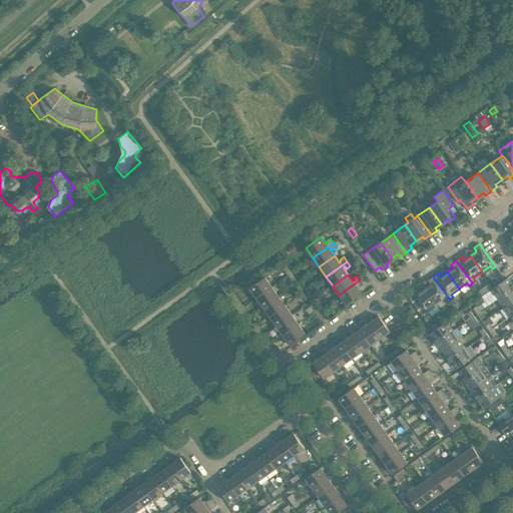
[(255,298),(272,287),(265,277),(249,289),(255,298)]
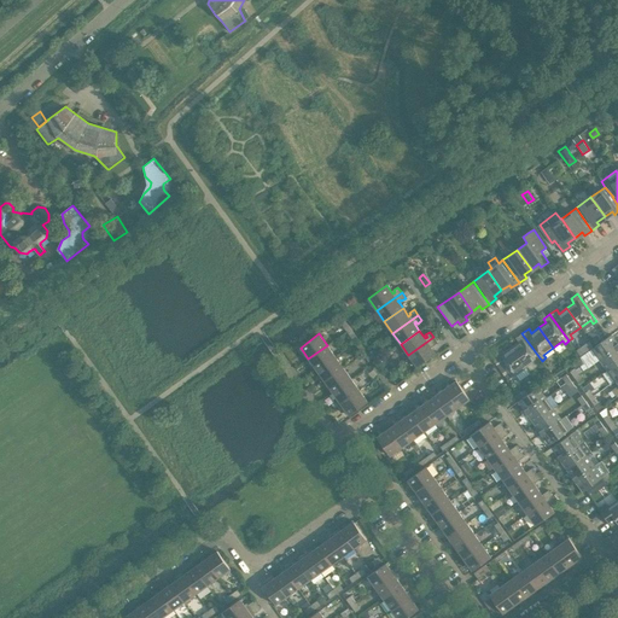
[(542,361),(522,333),(516,338),(519,342),(512,348),(525,367),(535,360),(538,363),(542,361)]
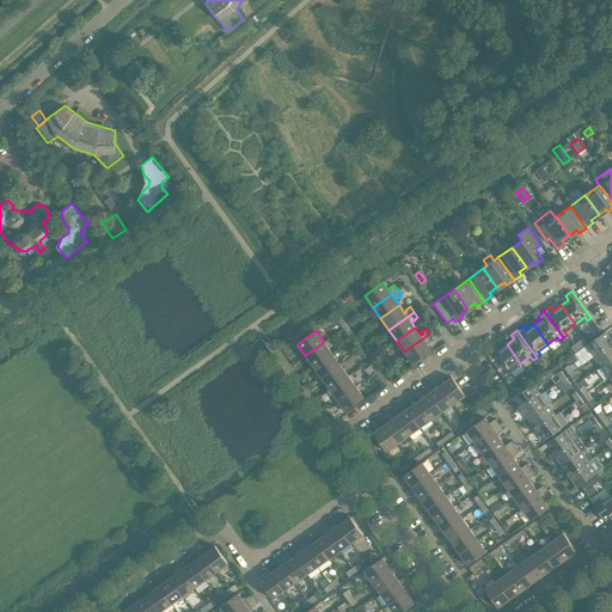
[(594,356),(611,342),(611,341),(605,331),(586,346),(594,356)]
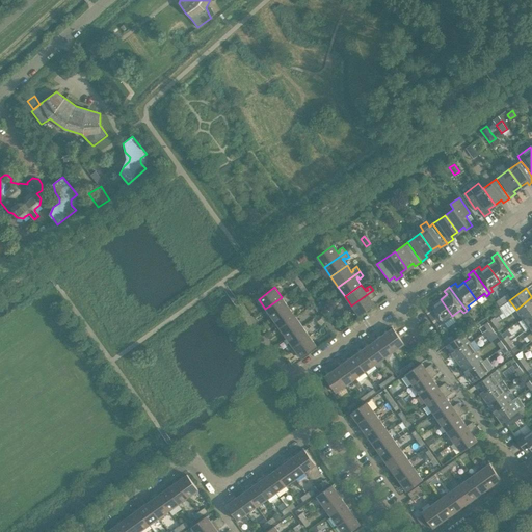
[(375,304),(371,299),(370,297),(372,296),(373,297),(376,295),(373,290),(351,306),(358,316),(375,304)]
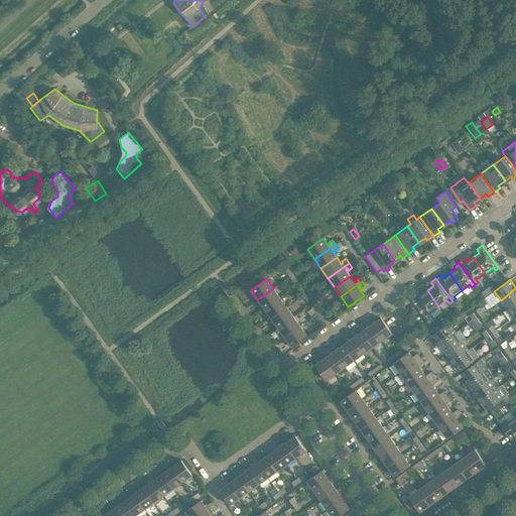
[(306,293),(301,286),(298,289),(302,295),(306,293)]
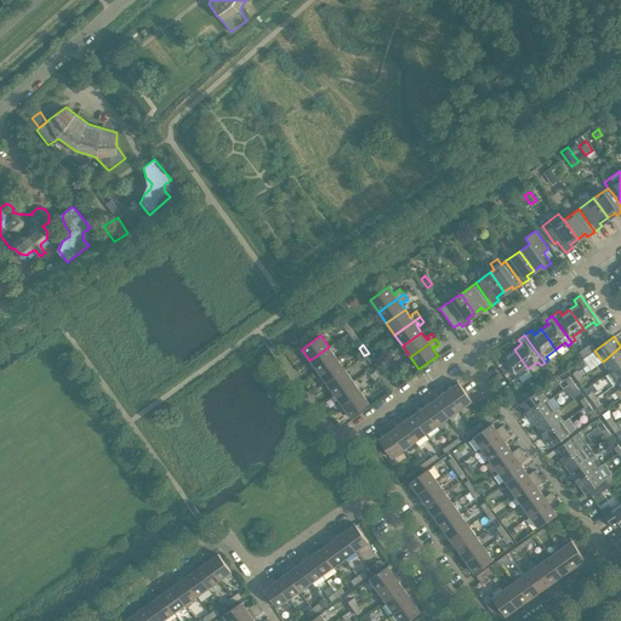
[(318,372),(337,358),(329,347),(309,360),(318,372)]
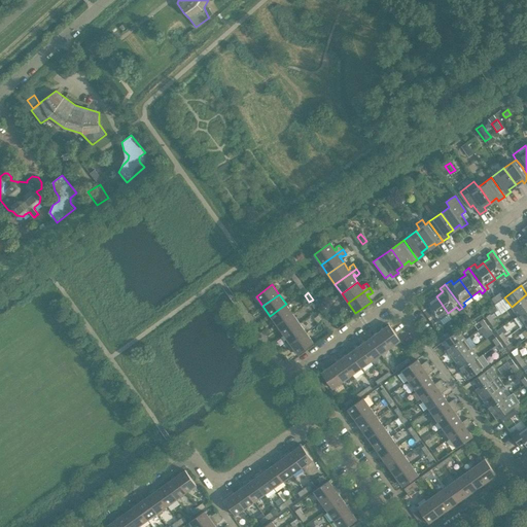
[(518,316),(526,309),(526,294),(512,307),(518,316)]
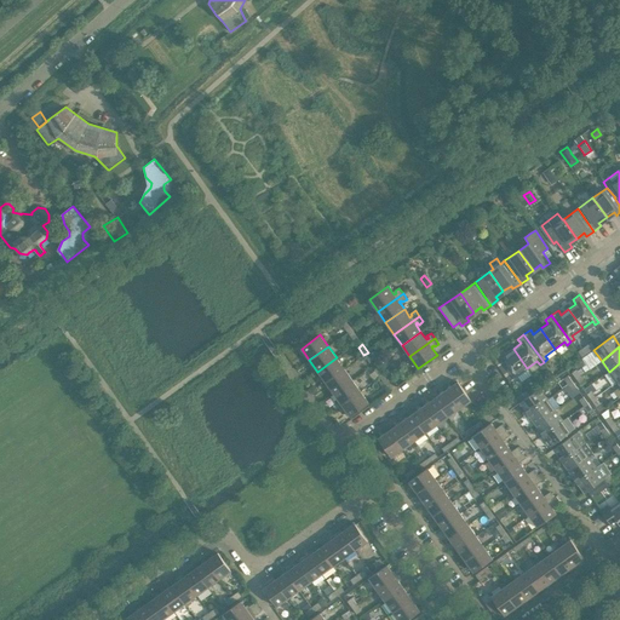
[(527,368),(514,349),(506,354),(503,350),(495,355),(499,359),(512,378),(516,382),(520,379),(517,375),(527,368)]
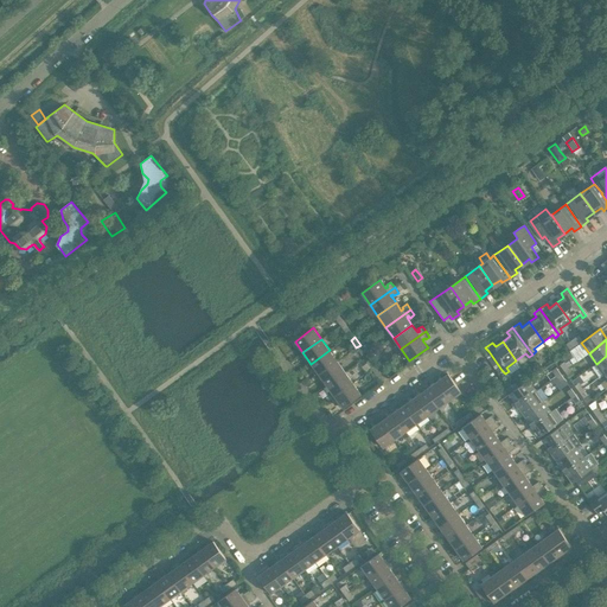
[(319,375),(337,362),(330,350),(311,364),(319,375)]
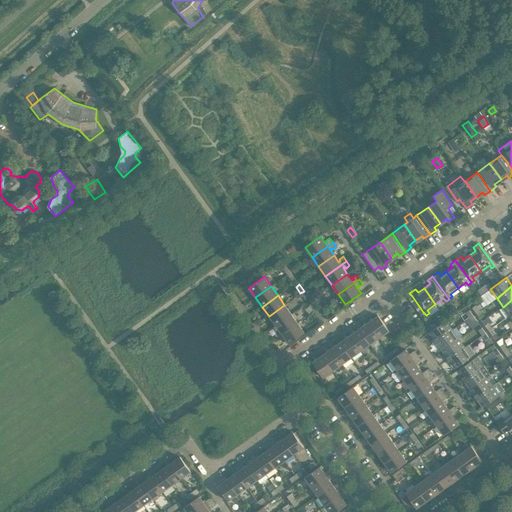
[(412,296),(409,298),(420,315),(423,312),(412,296)]
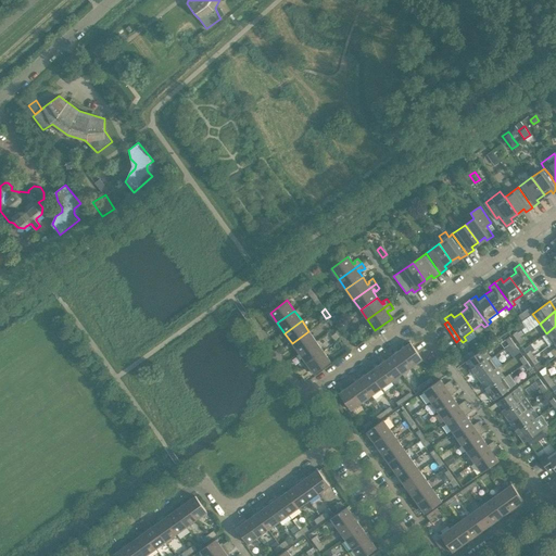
[(553,343),(555,340),(555,326),(546,333),(553,343)]
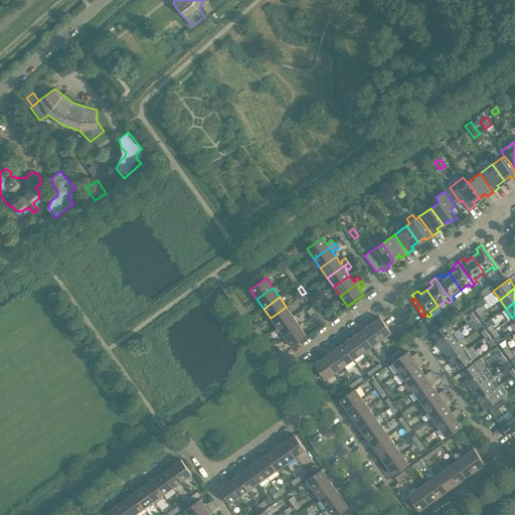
[(319,311),(314,305),(311,307),(316,314),(319,311)]
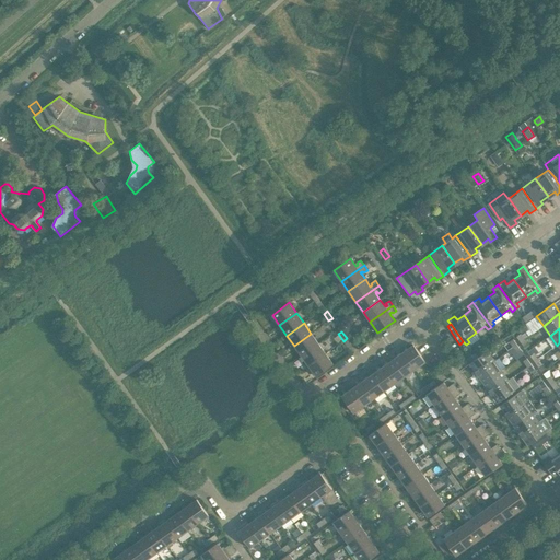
[(301,356),(318,343),(311,334),(294,346),(301,356)]
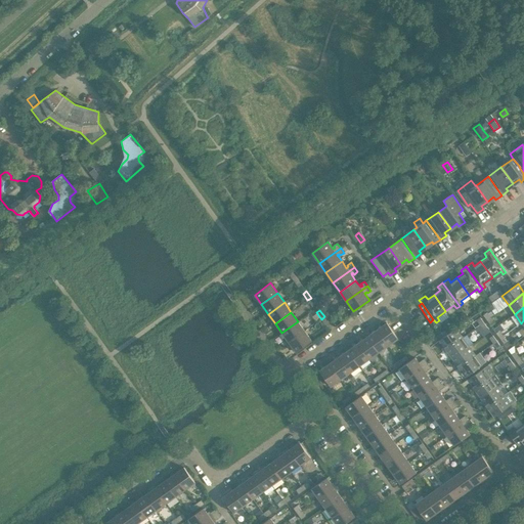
[(289,342),(305,331),(298,321),(281,333),(289,342)]
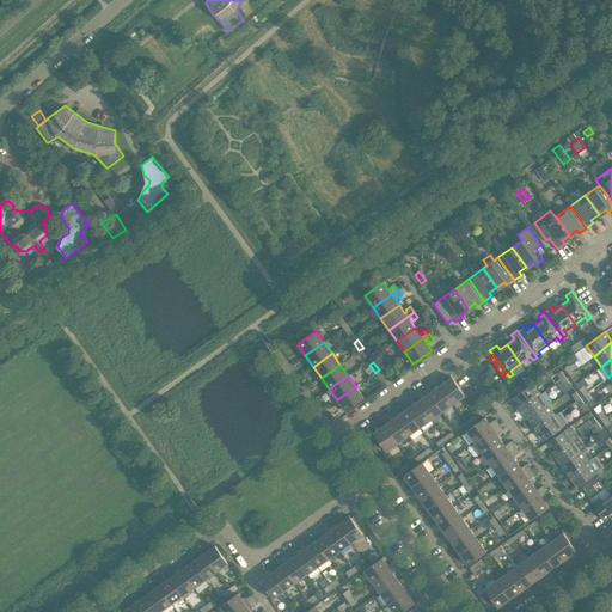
[(465,396),(452,377),(440,385),(453,404),(465,396)]
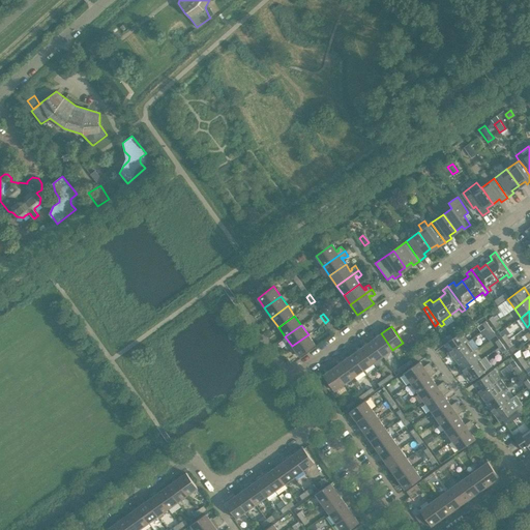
[(451,353),(468,342),(461,332),(444,344),(451,353)]
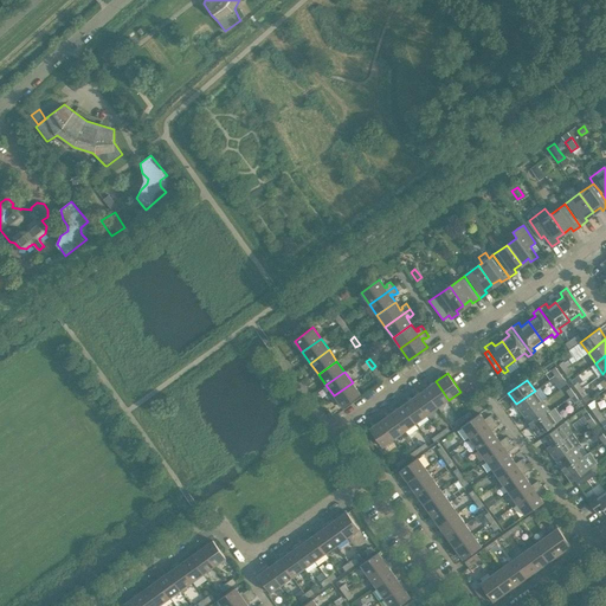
[(449,400),(436,381),(425,389),(438,407),(449,400)]
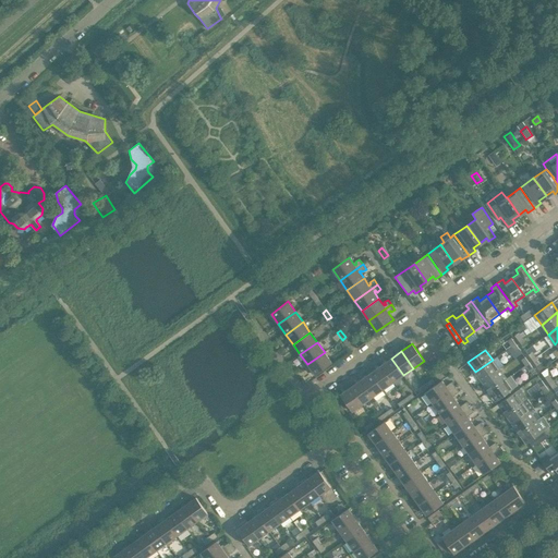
[(315,375),(332,363),(325,352),(307,364),(315,375)]
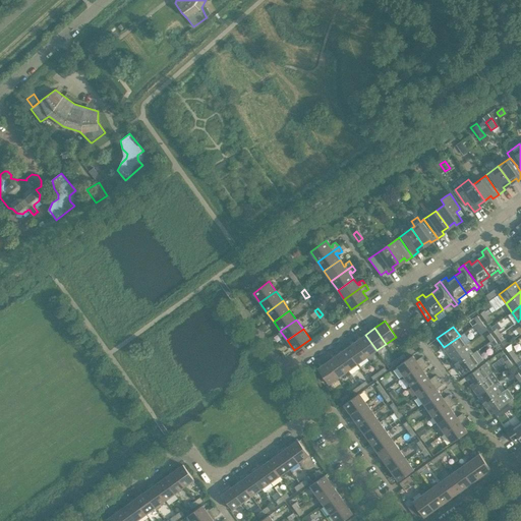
[(377,350),(365,335),(355,341),(367,357),(377,350)]
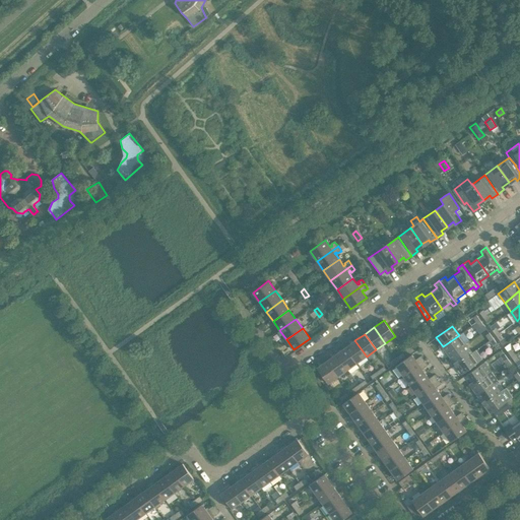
[(449,355),(465,344),(459,335),(443,346),(449,355)]
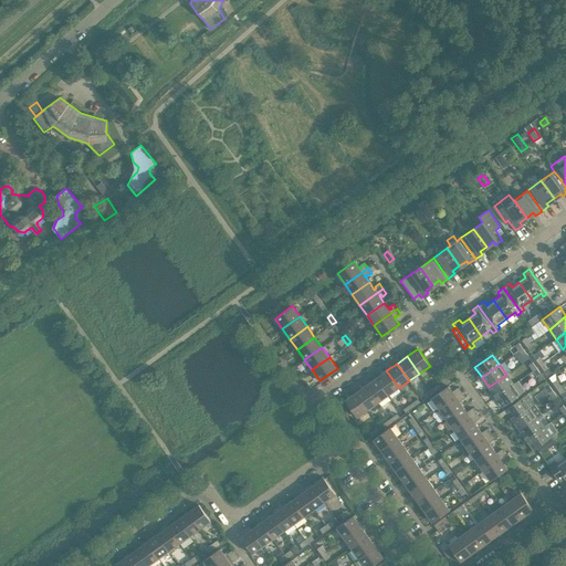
[(399,388),(386,370),(376,378),(388,396),(399,388)]
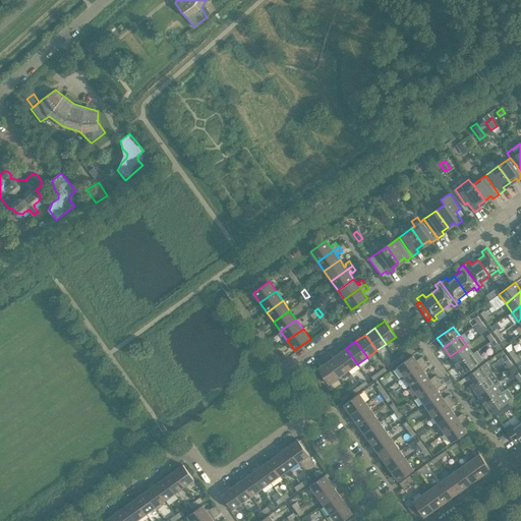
[(456,365),(472,354),(466,345),(450,356),(456,365)]
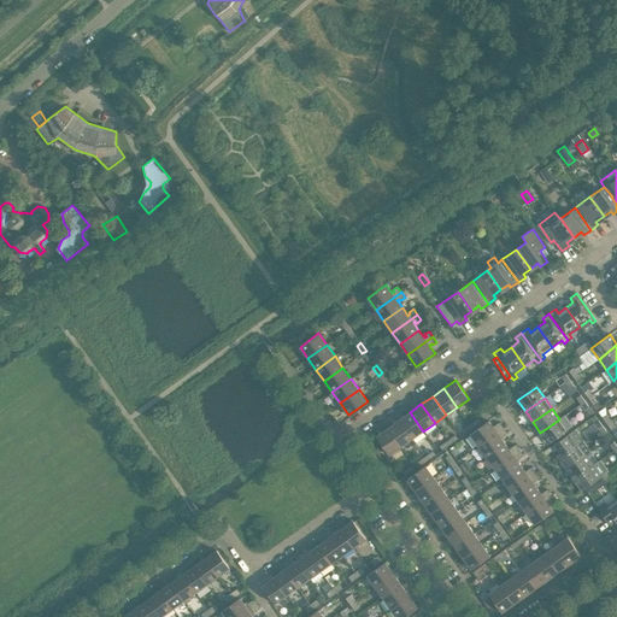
[(423,432),(410,412),(399,421),(412,439),(423,432)]
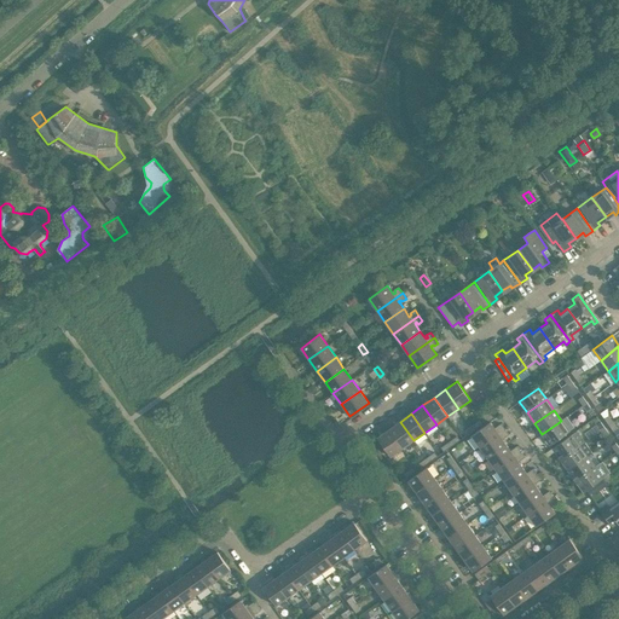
[(550,445),(574,428),(567,417),(561,421),(542,434),(550,445)]
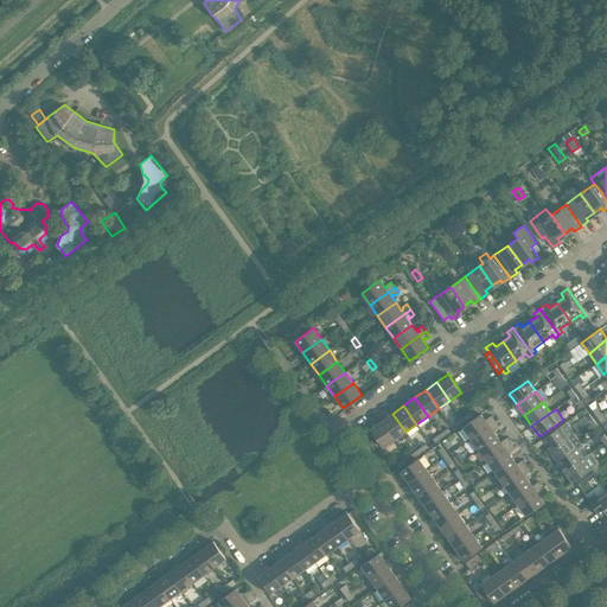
[(465,422),(473,416),(470,413),(461,417),(465,422)]
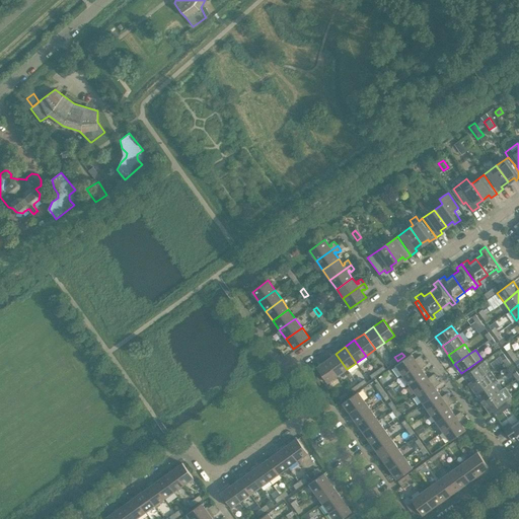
[(347,369),(336,354),(326,360),(338,376),(347,369)]
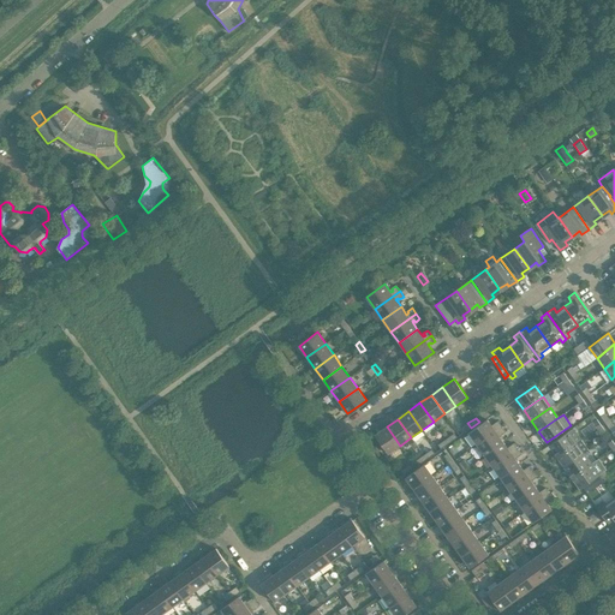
[(477,445),(502,427),(497,421),(494,424),(495,427),(493,428),(487,419),(469,433),(477,445)]
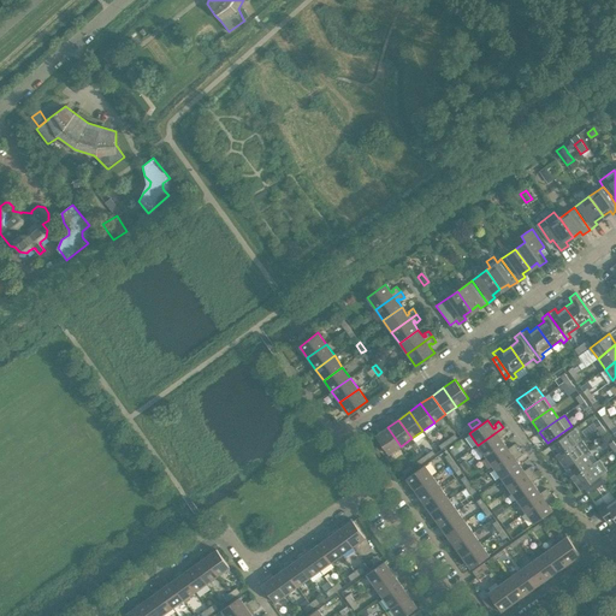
[(593,422),(587,427),(592,433),(598,430),(593,422)]
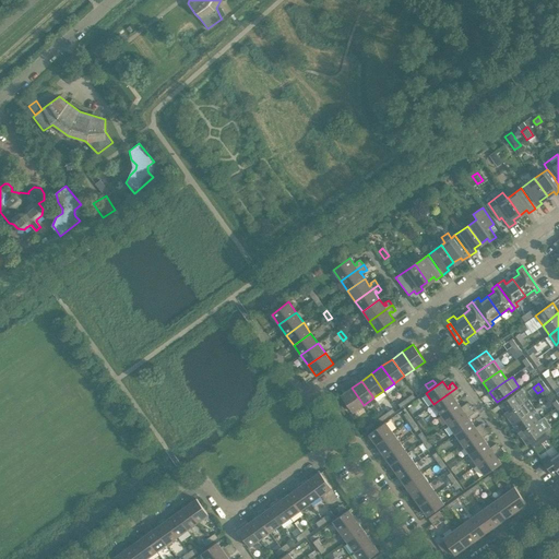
[(364,405),(352,388),(341,395),(353,413),(364,405)]
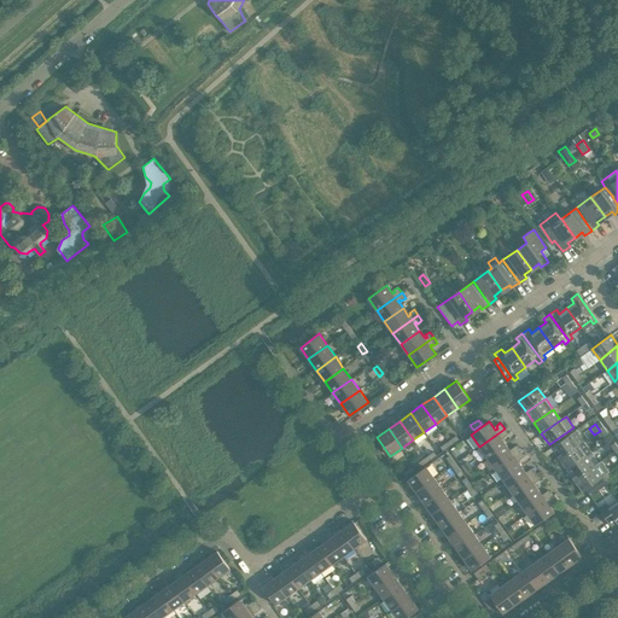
[(506,444),(501,438),(500,437),(502,435),(503,437),(508,433),(505,429),(479,447),(487,458),(506,444)]
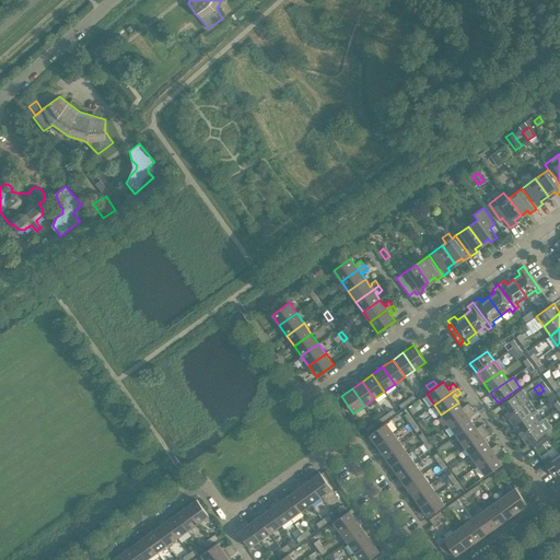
[(525,404),(529,400),(522,391),(500,406),(506,416),(525,404)]
